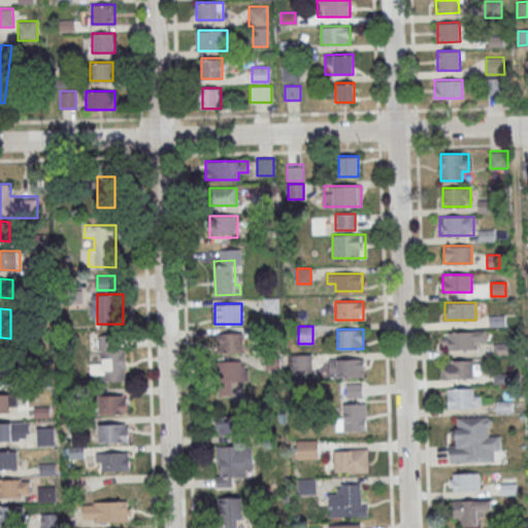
[(442,350),(476,350),(476,340),(485,340),(485,331),(442,331),(442,350)]
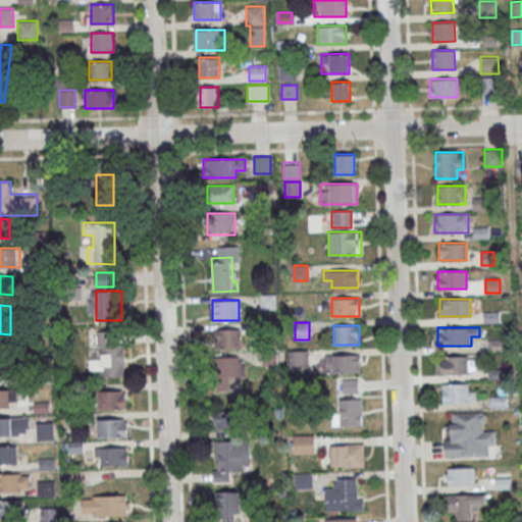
[(214,348),(240,348),(240,328),(214,328),(214,348)]
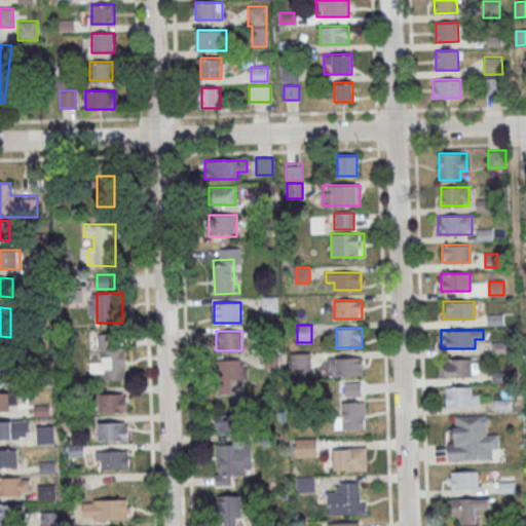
[(114,333),(98,334),(99,362),(90,362),(90,379),(125,378),(124,345),(114,345),(114,333)]
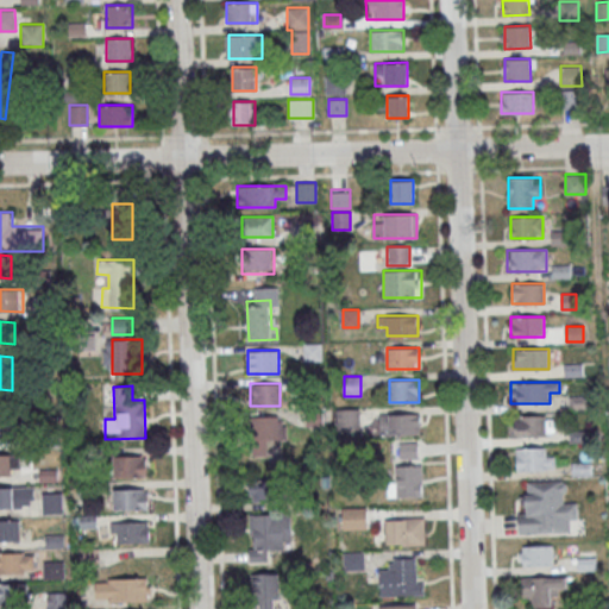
[(358,408),(337,408),(337,428),(358,428),(358,408)]
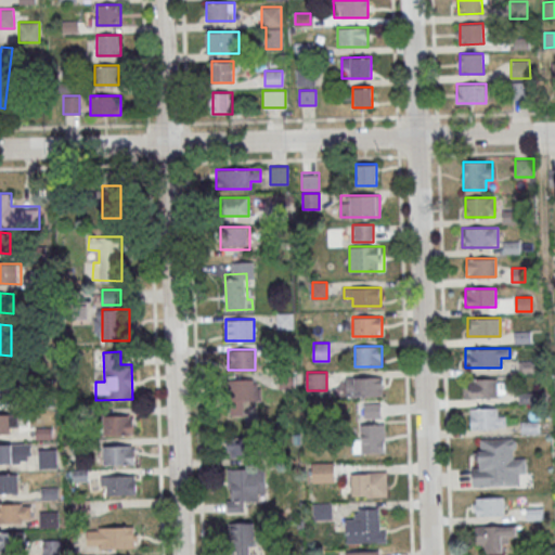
[(383,376),(346,376),(346,396),(383,396),(383,376)]
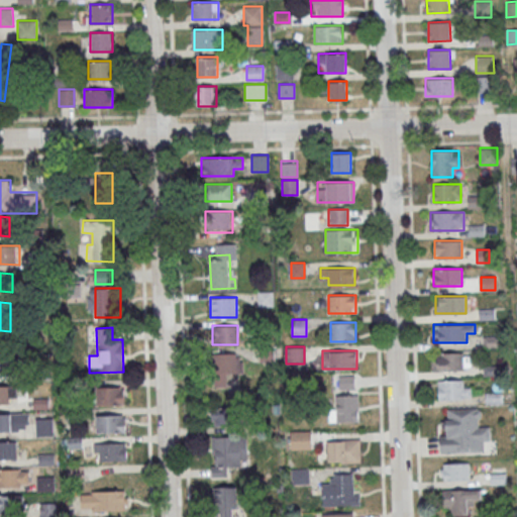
[(436,371),(467,371),(467,352),(436,352),(436,371)]
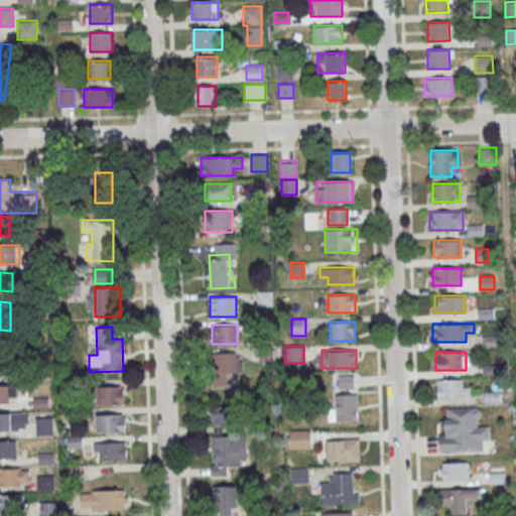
[(214,386),(240,386),(240,353),(214,353),(214,386)]
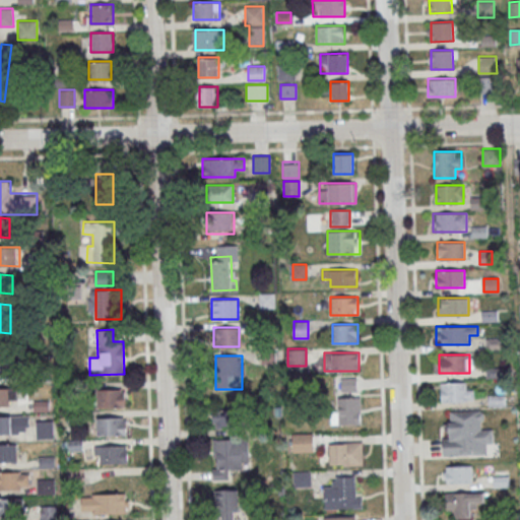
[(0,379),(12,379),(12,361),(0,361),(0,379)]
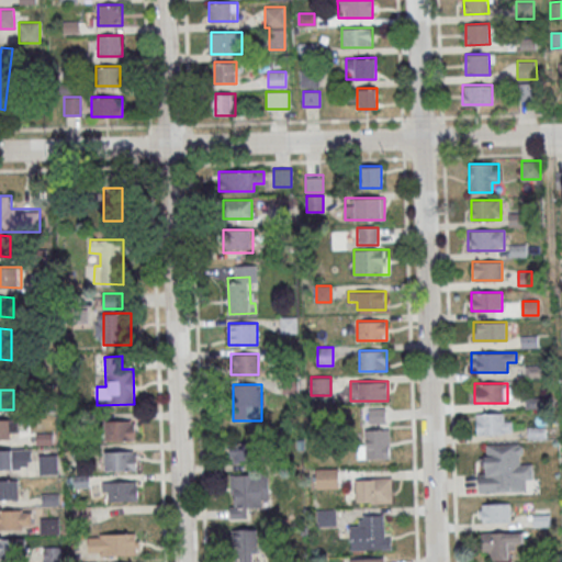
[(476,434),(512,434),(513,413),(476,413),(476,434)]
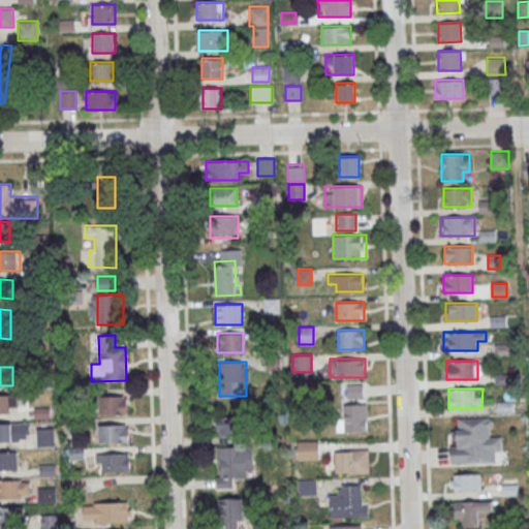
[(0,412),(18,412),(18,395),(0,394),(0,412)]
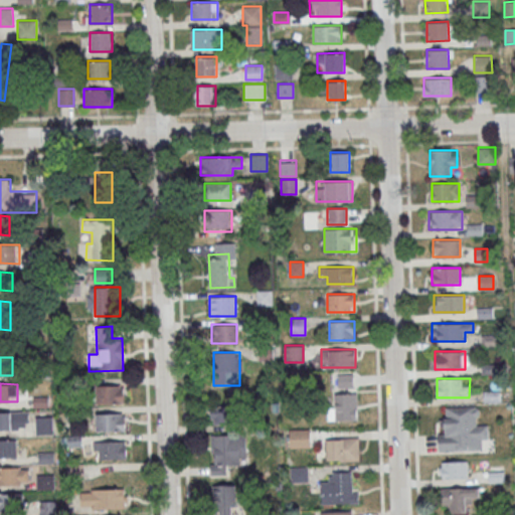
[(122,385),(97,385),(97,403),(122,403),(122,385)]
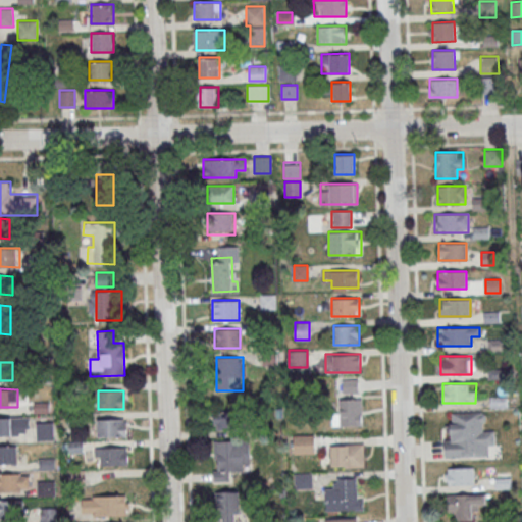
[(362,426),(362,399),(340,399),(340,411),(333,411),(333,426),(362,426)]
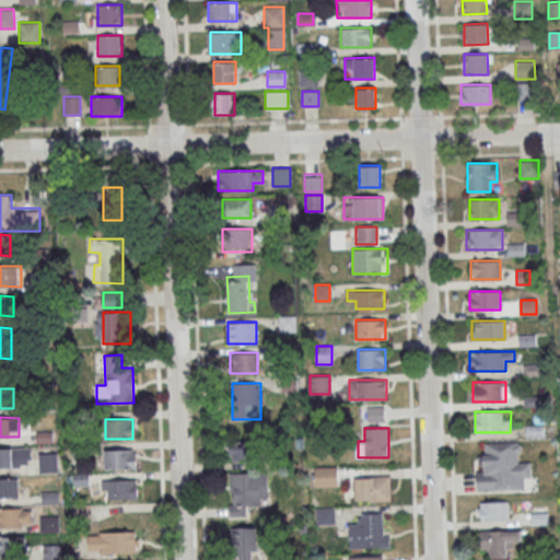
[(229,433),(229,461),(265,461),(265,433),(229,433)]
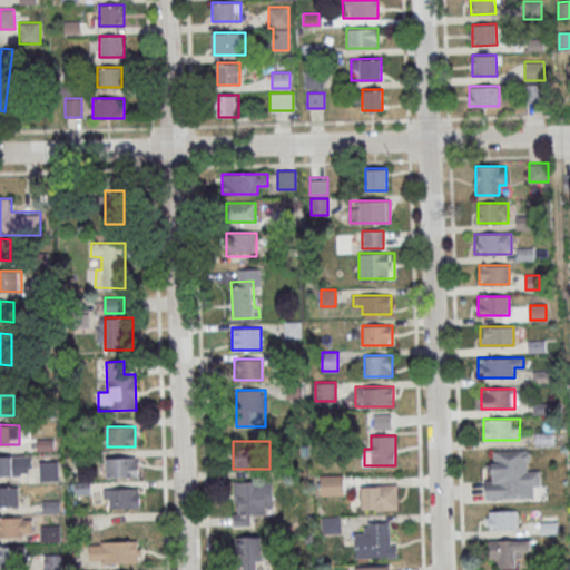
[(485,499),(531,498),(531,487),(540,487),(540,471),(528,471),(527,449),(494,450),(494,477),(484,477),(485,499)]
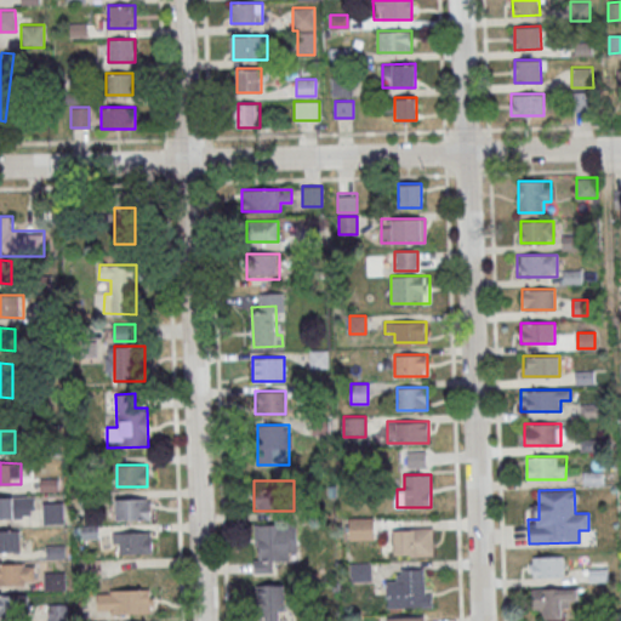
[(0,495),(0,518),(36,518),(36,496),(0,495)]
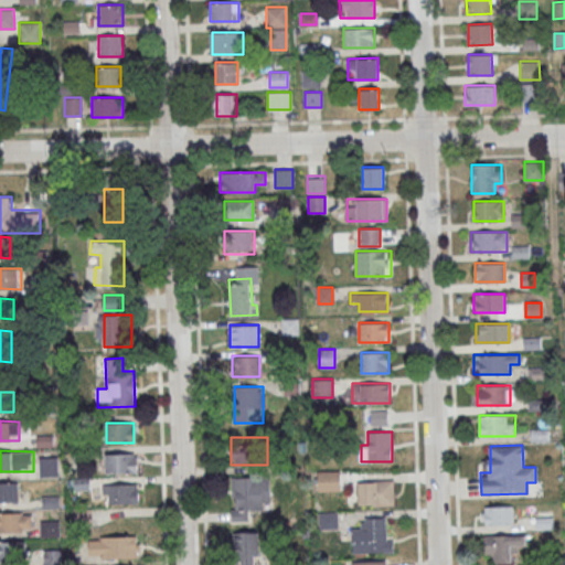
[(105,472),(137,472),(137,452),(105,452),(105,472)]
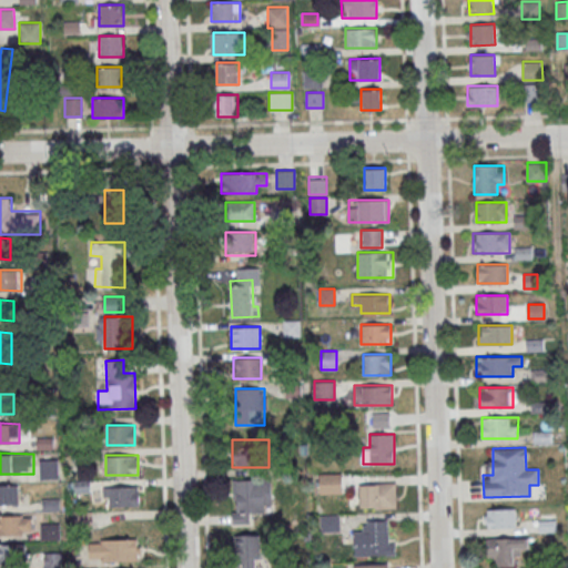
[(40,459),(40,478),(59,478),(59,459),(40,459)]
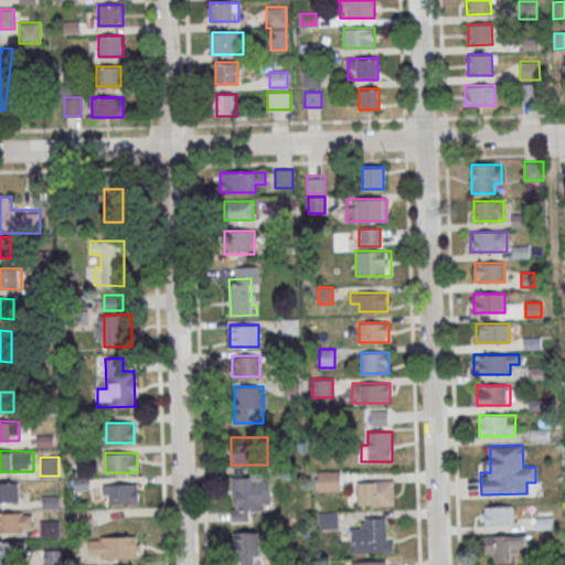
[(318,491),(342,491),(342,470),(318,470),(318,491)]
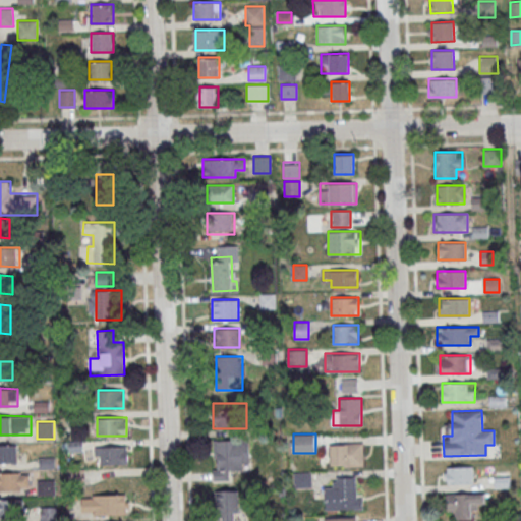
[(68,441),(68,451),(82,451),(82,440),(68,441)]
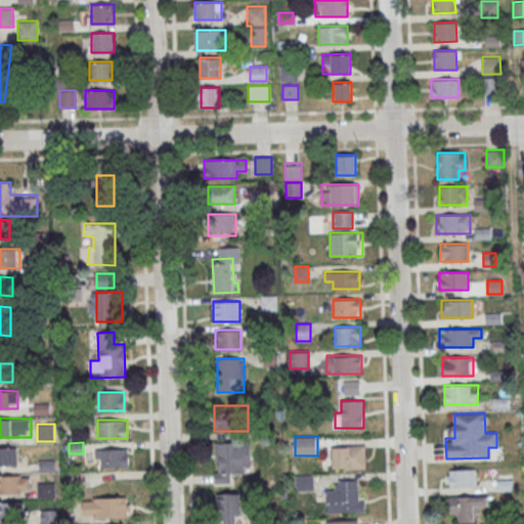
[(250,442),(215,442),(215,478),(250,478),(250,442)]
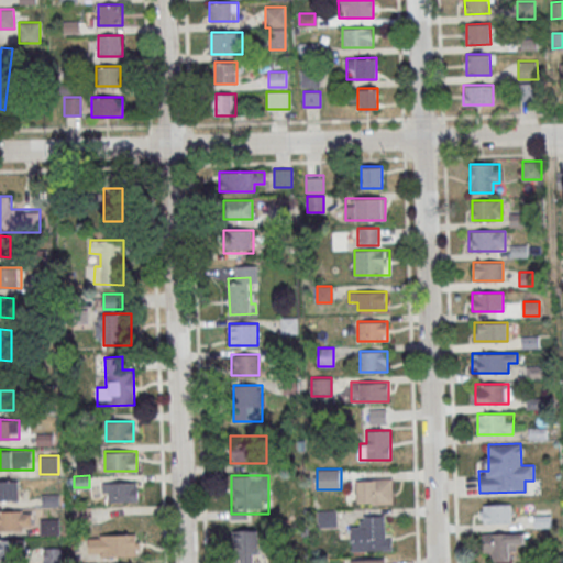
[(357,504),(393,504),(393,478),(357,478),(357,504)]
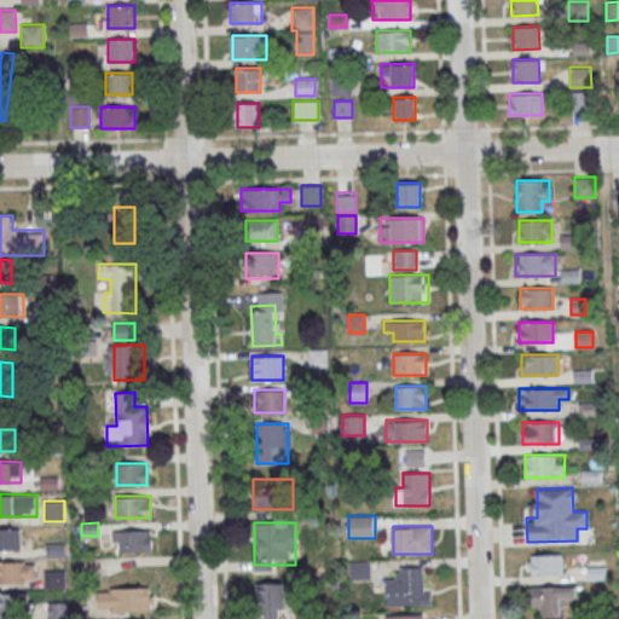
[(0,549),(21,550),(21,528),(0,527),(0,549)]
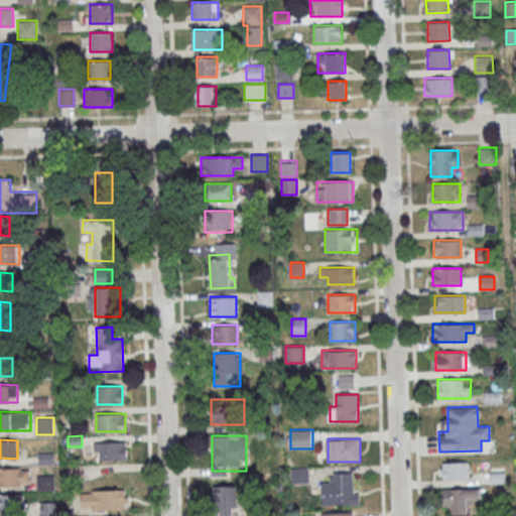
[(93,441),(93,450),(100,450),(100,459),(126,458),(125,440),(93,441)]
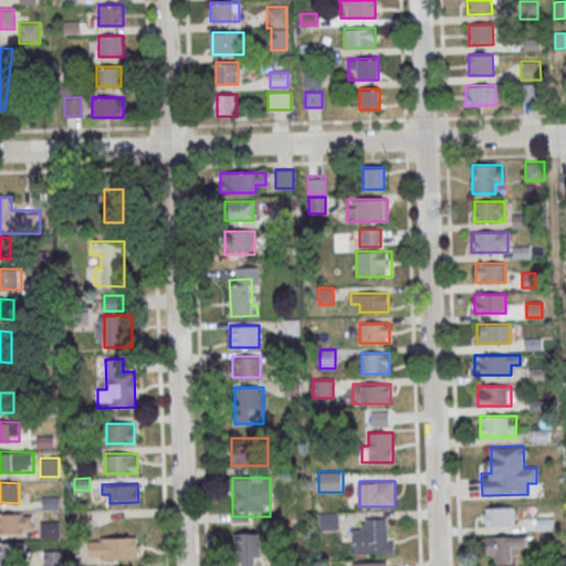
[(514,506),(483,506),(483,525),(514,525),(514,506)]
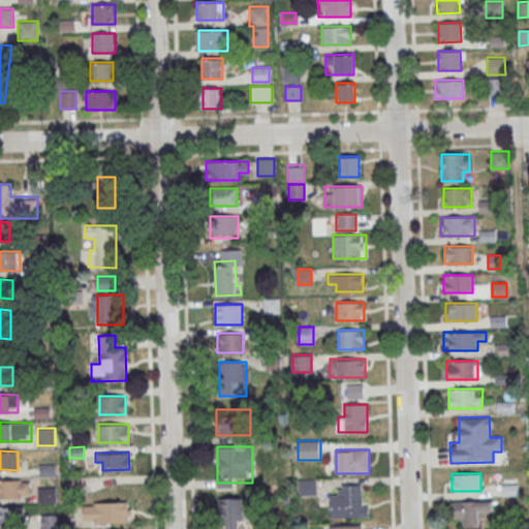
[(70,488),(83,488),(83,477),(70,477),(70,488)]
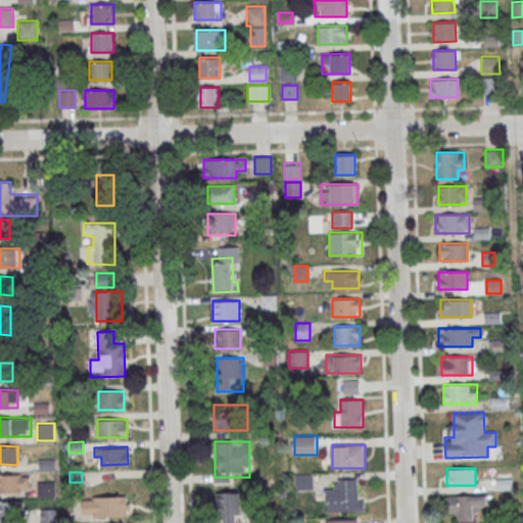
[(0,474),(0,491),(30,492),(30,474),(0,474)]
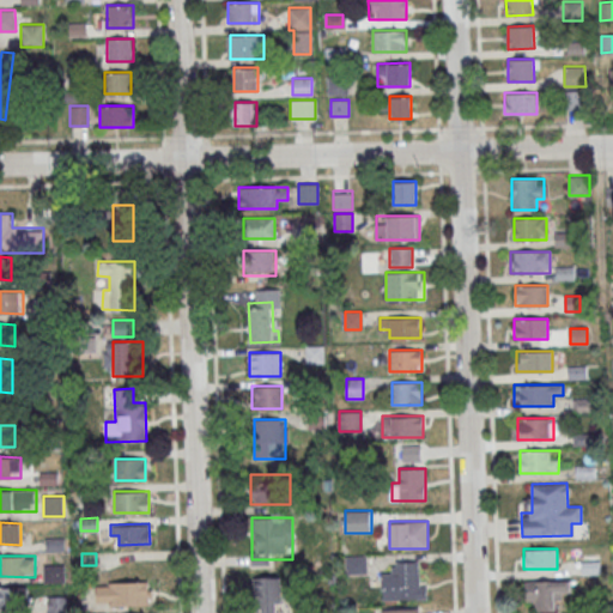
[(365,575),(365,556),(346,556),(346,575),(365,575)]
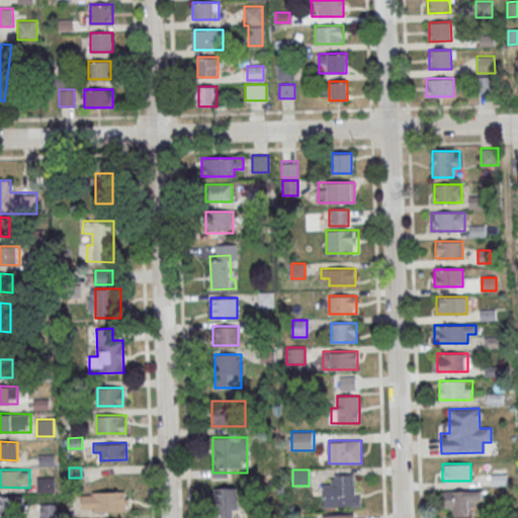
[(357,506),(357,473),(332,473),(332,485),(323,485),(323,506),(357,506)]
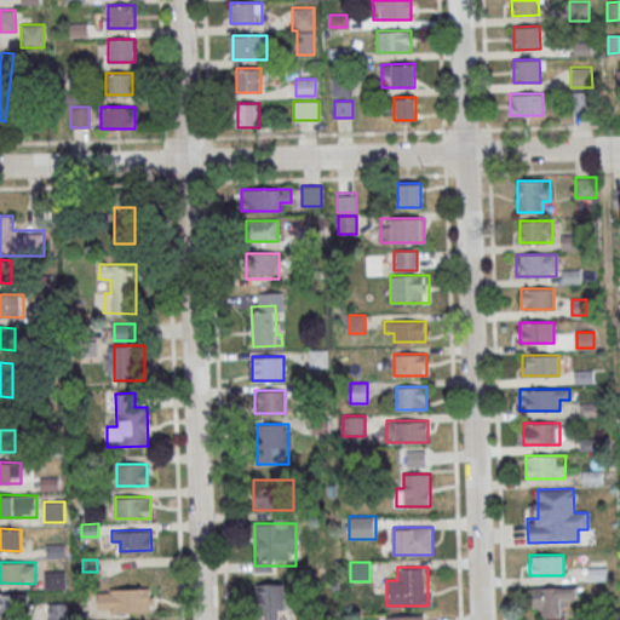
[(64,572),(44,572),(44,589),(64,589),(64,572)]
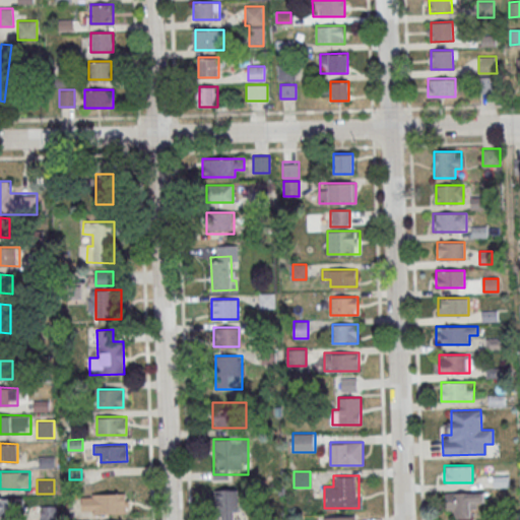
[(216,519),(241,519),(241,491),(216,491),(216,519)]
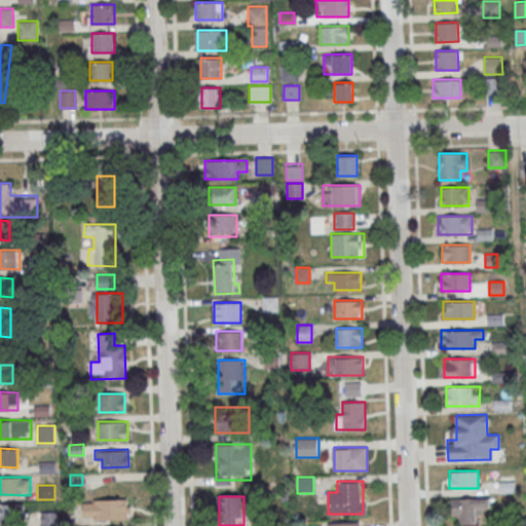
[(451,498),(451,523),(477,523),(477,512),(488,512),(488,498),(451,498)]
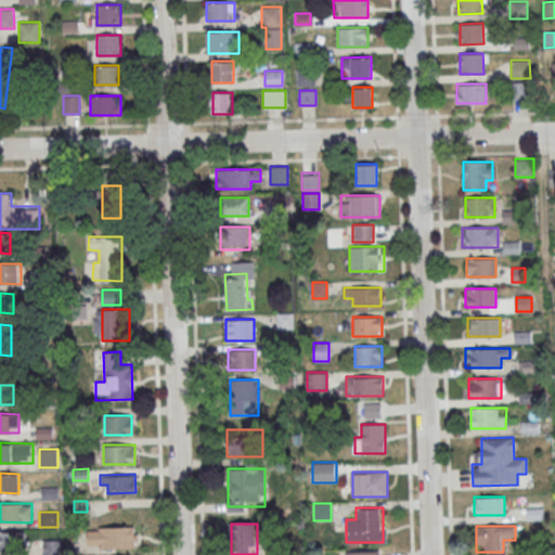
[(134,527),(87,527),(87,549),(134,549),(134,527)]
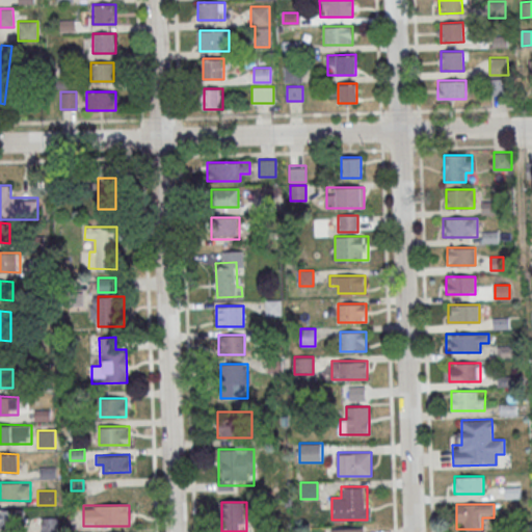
[(24,509),(0,508),(0,527),(24,528),(24,509)]
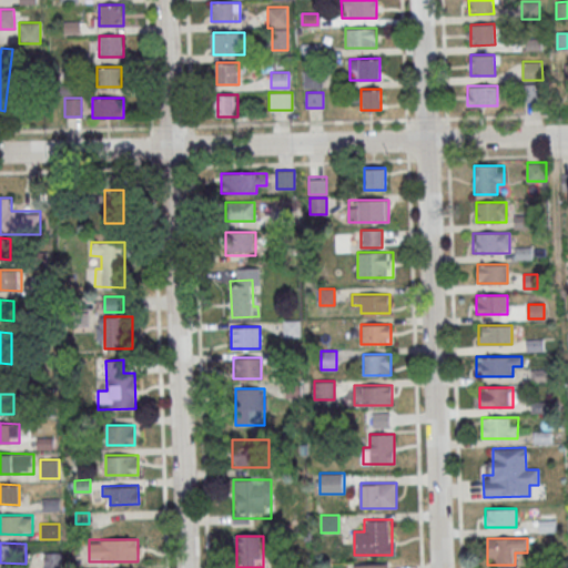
[(61,553),(44,553),(44,567),(61,567),(61,553)]
